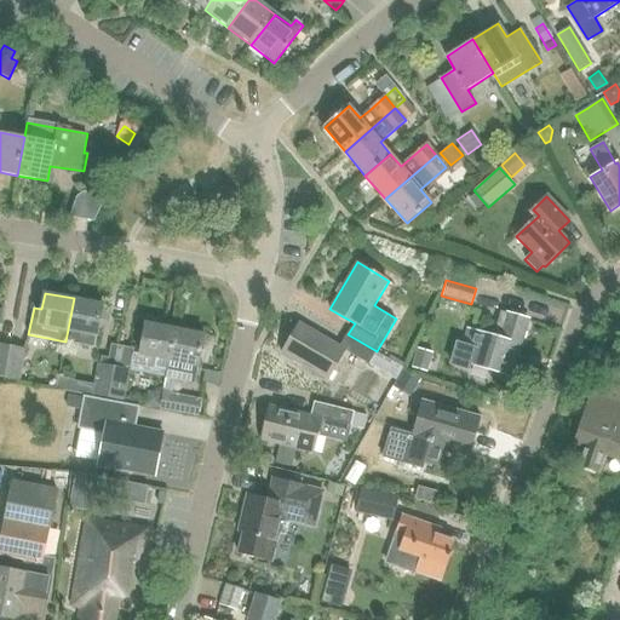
[(74,298),(65,342),(95,348),(101,320),(103,306),(103,304),(74,298)]
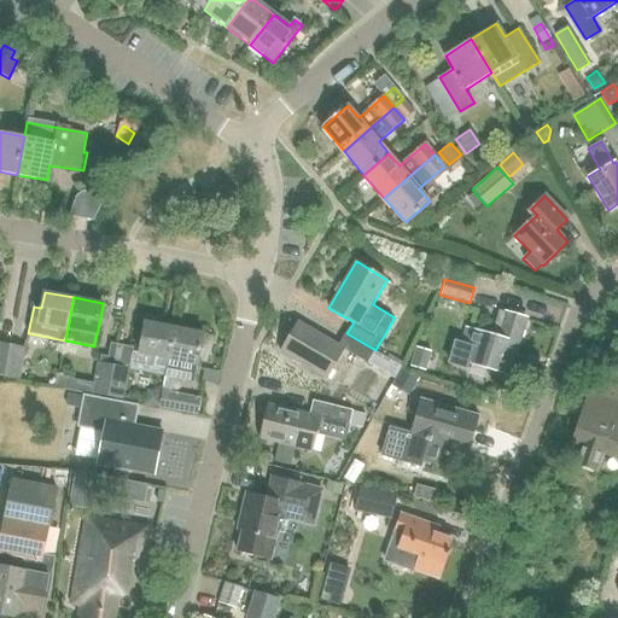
[(103,305),(100,319),(106,321),(110,307),(103,305)]
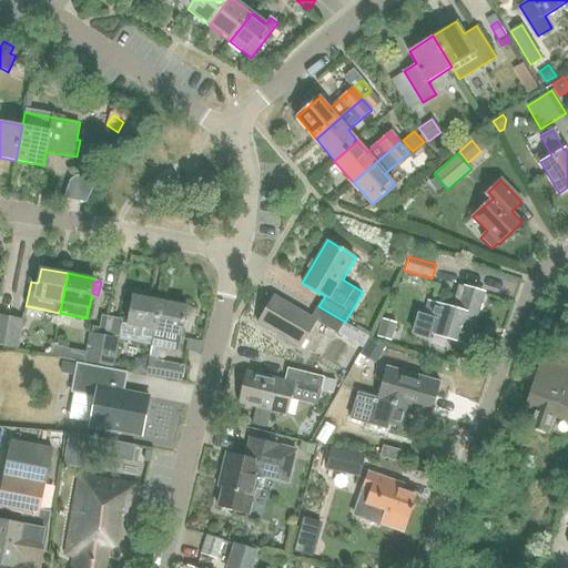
[(419,313),(413,334),(429,340),(430,334),(468,345),(484,292),(458,284),(452,310),(428,303),(425,315),(419,313)]
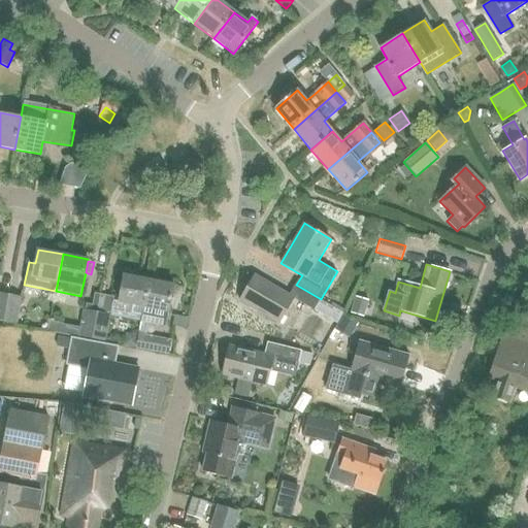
[(113,300),(110,317),(140,322),(143,306),(149,279),(124,274),(119,301),(113,300)]
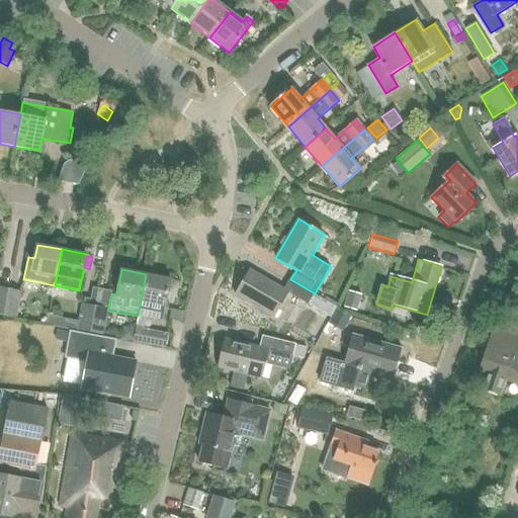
[(273,317),(287,293),(288,292),(284,290),(250,269),(235,294),(273,317)]
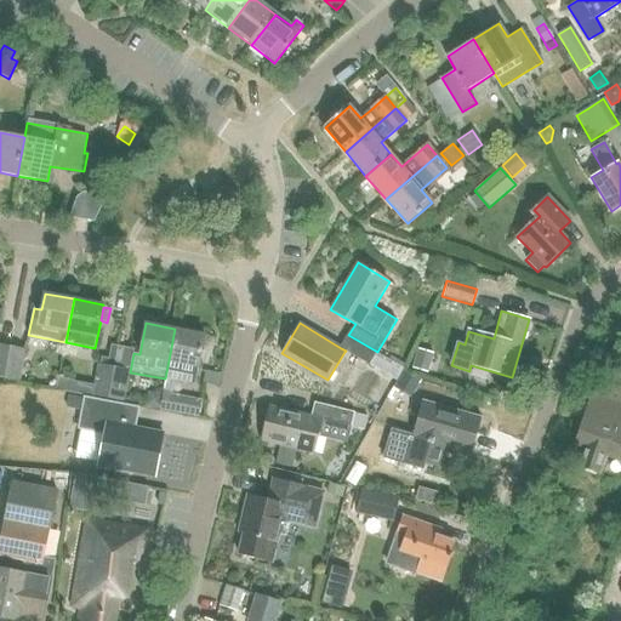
[(165,379),(174,381),(194,385),(204,335),(175,329),(169,360),(165,379)]
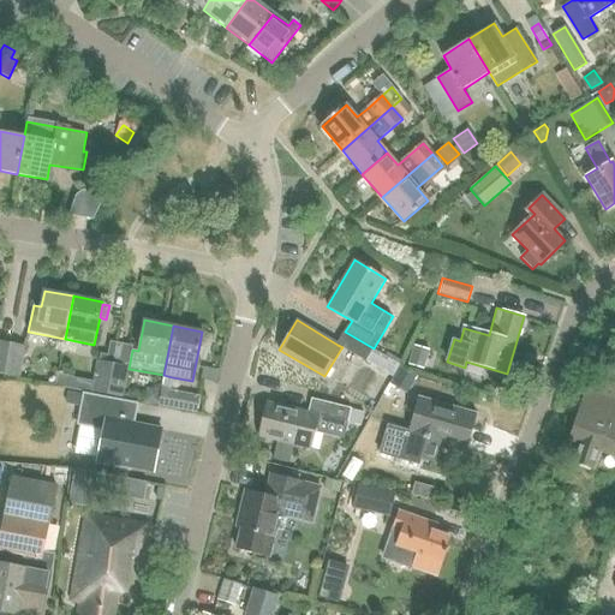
[(341,348),(365,362),(393,377),(400,365),(374,348),(345,332),(338,345),(342,347),(341,348)]
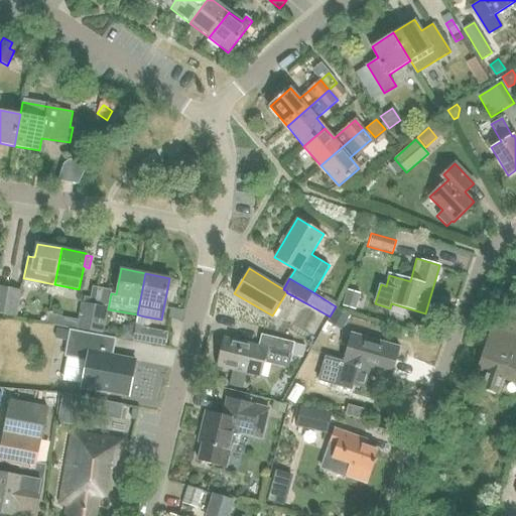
[(0,313),(4,314),(4,313),(8,289),(0,287),(0,313)]
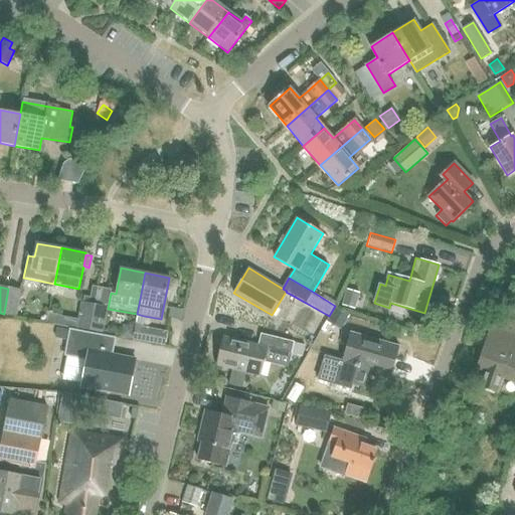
[(8,289),(4,313),(16,315),(21,291),(8,289)]
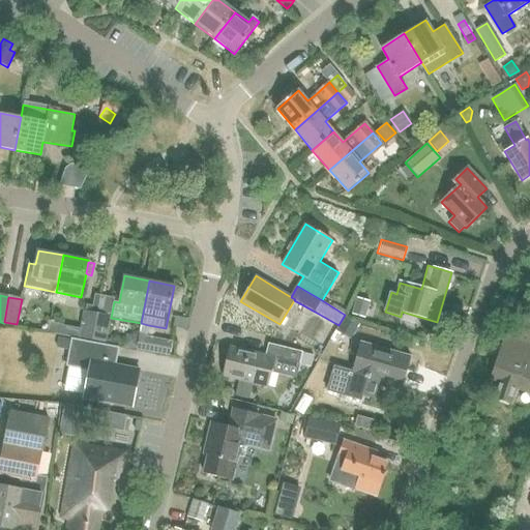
[(358,299),(352,316),(363,320),(370,303),(358,299)]
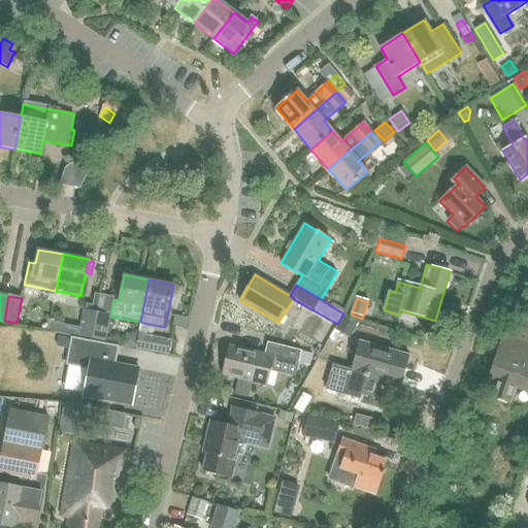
[(79,335),(91,336),(96,312),(84,310),(79,335)]
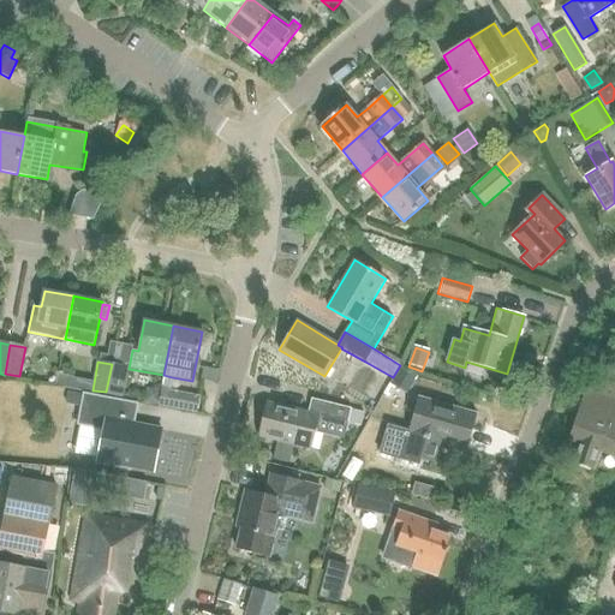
[(112,364),(106,392),(121,394),(126,366),(112,364)]
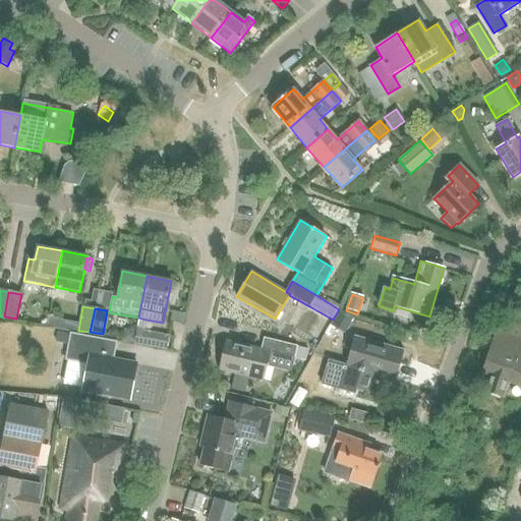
[(339,309),(333,320),(330,326),(345,334),(354,319),(339,309)]
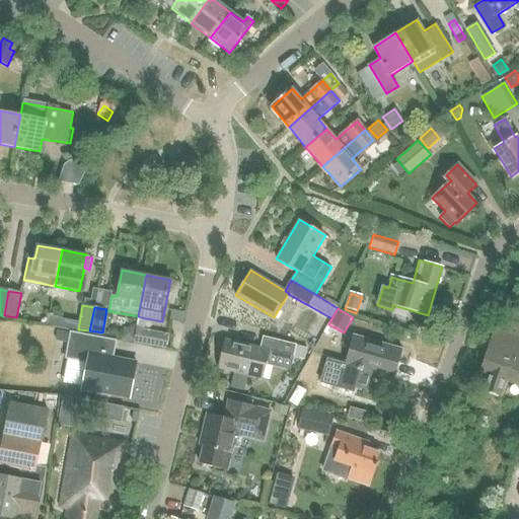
[(173,311),(170,323),(181,325),(184,314),(173,311)]
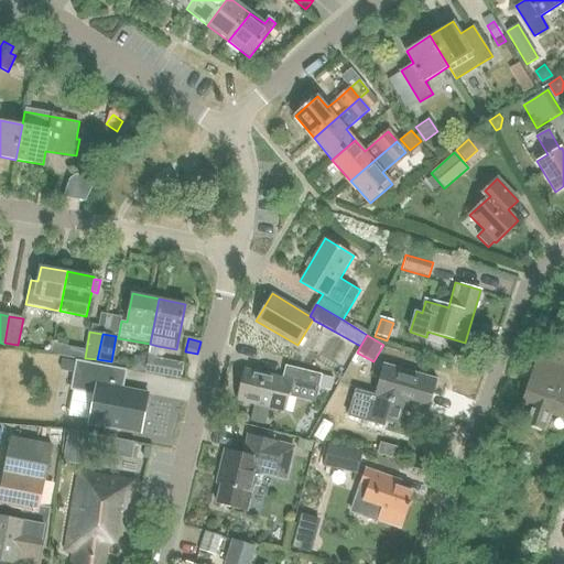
[(563,355),(553,351),(549,364),(539,360),(522,403),(531,407),(524,424),(544,431),(550,413),(563,418),(563,355)]
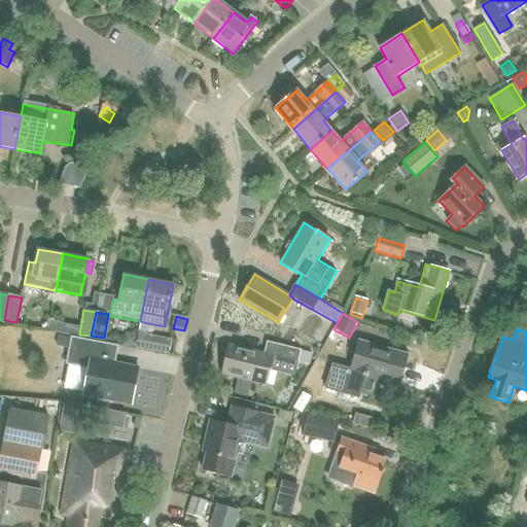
[(59,335),(57,345),(67,347),(69,337),(59,335)]
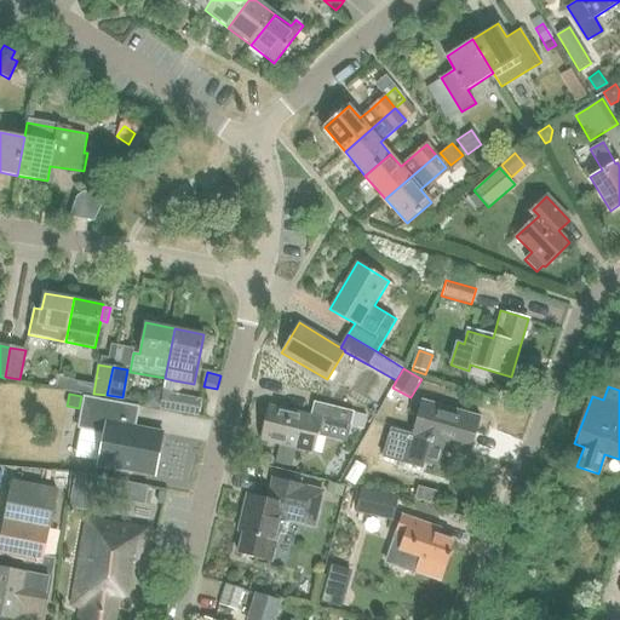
[(161,394),(159,407),(197,415),(200,401),(161,394)]
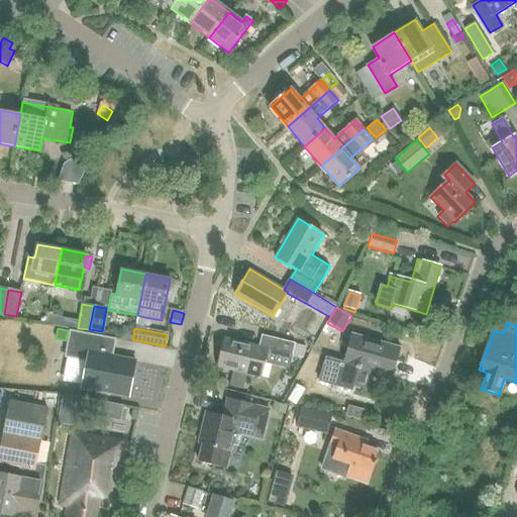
[(124,329),(122,339),(131,340),(133,331),(124,329)]
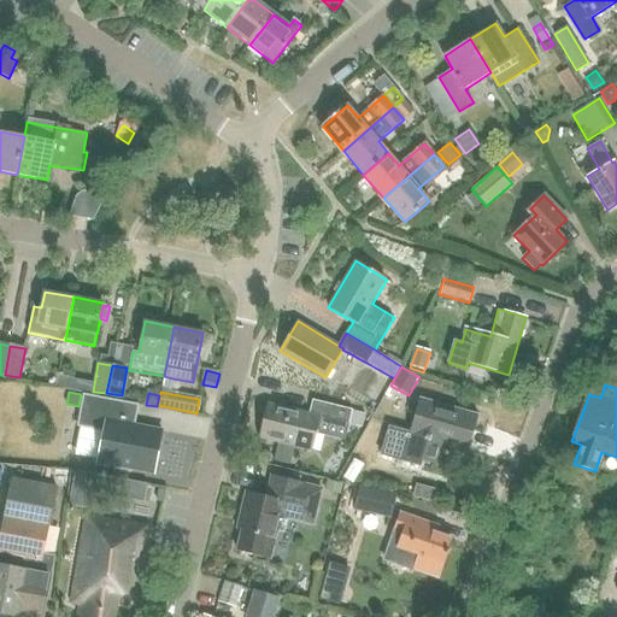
[(103,433),(98,458),(97,464),(154,475),(162,432),(134,427),(139,406),(83,395),(77,428),(80,428),(103,433)]
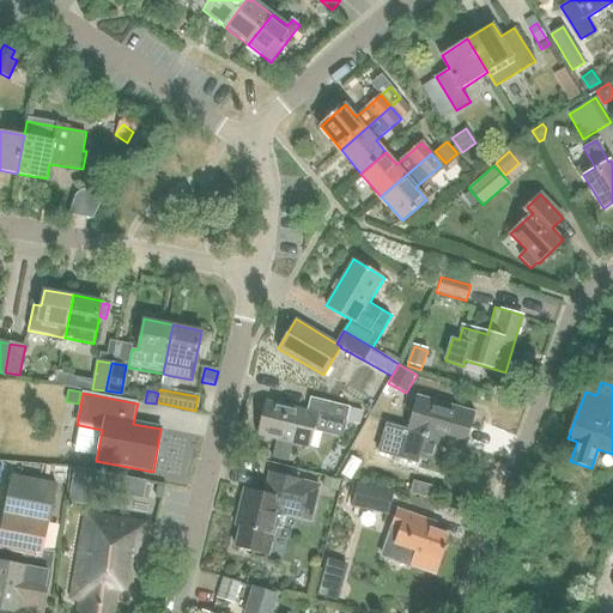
[(266,400),(258,434),(275,438),(271,457),(287,462),(292,442),(309,447),(317,413),(346,420),(350,407),(311,398),(308,411),(266,400)]
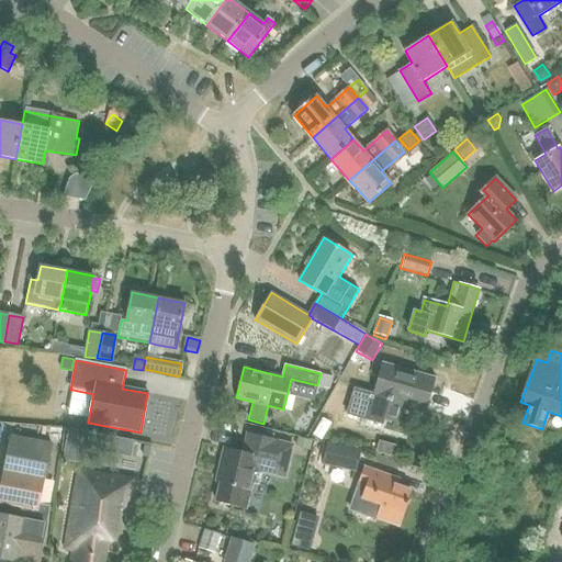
[(355,389),(347,415),(382,425),(384,418),(401,423),(405,406),(406,404),(418,407),(419,403),(427,405),(435,380),(383,364),(374,395),(355,389)]
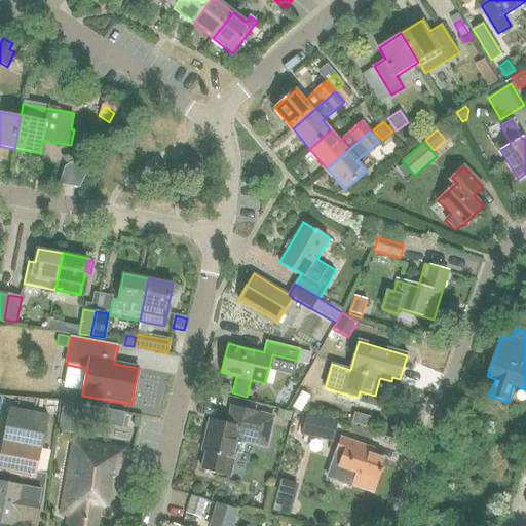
[(64,400),(59,429),(78,434),(81,419),(84,404),(80,404),(64,400)]
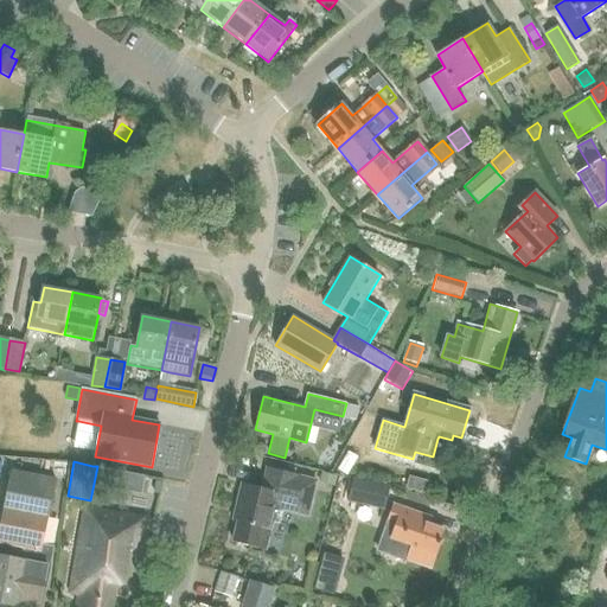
[(238,521),(234,542),(266,550),(276,509),(307,516),(315,481),(298,477),(294,475),(278,472),(266,468),(261,487),(243,483),(234,519),(238,521)]
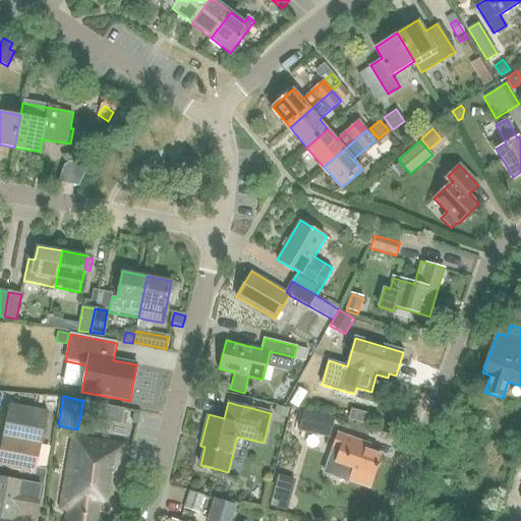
[(0,518),(12,520),(33,520),(44,471),(36,469),(48,412),(11,404),(0,456),(0,518)]
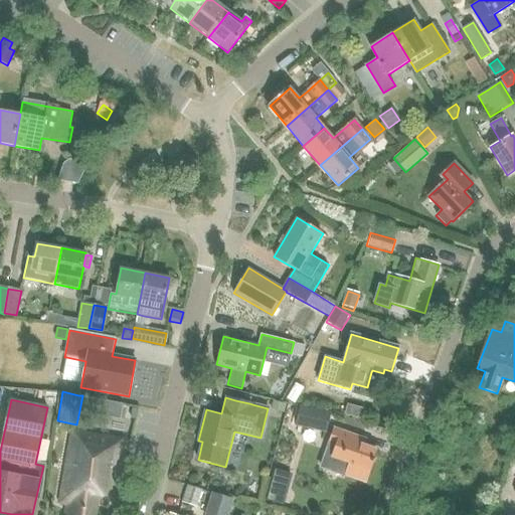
[(274,402),(272,409),(284,412),(286,405),(274,402)]
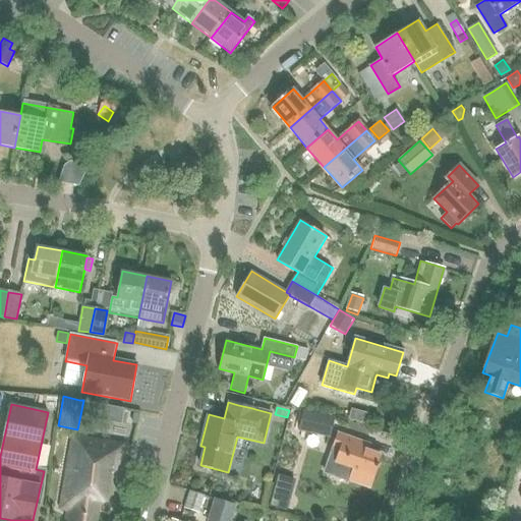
[(299,429),(330,438),(335,418),(303,411),(299,429)]
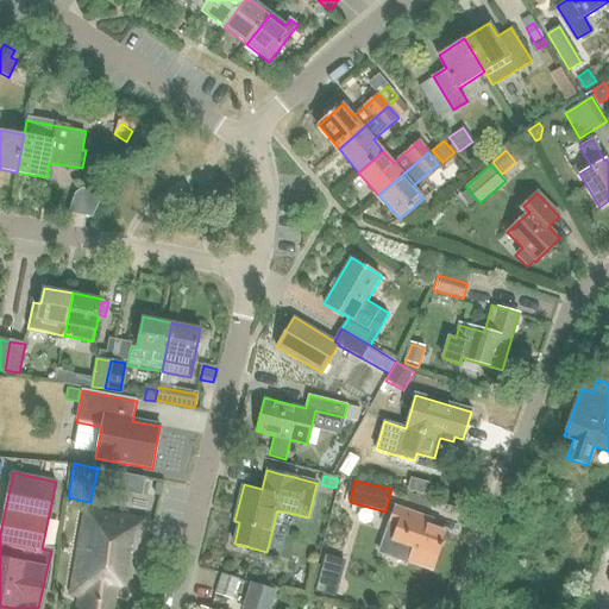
[(413,482),(410,491),(428,496),(431,487),(413,482)]
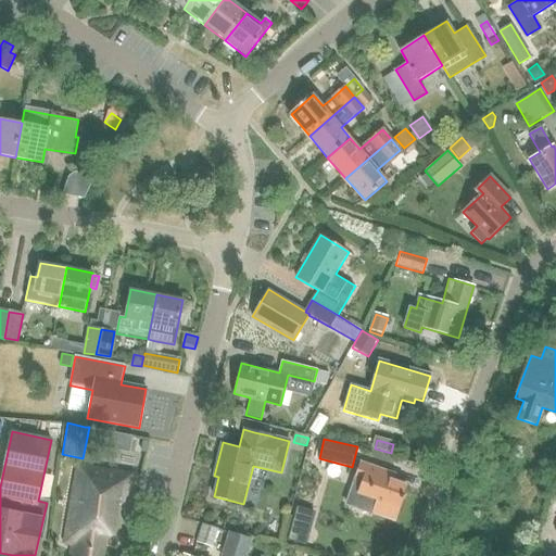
[(363,464),(357,479),(353,491),(377,500),(373,514),(394,521),(406,484),(393,479),(394,475),(363,464)]
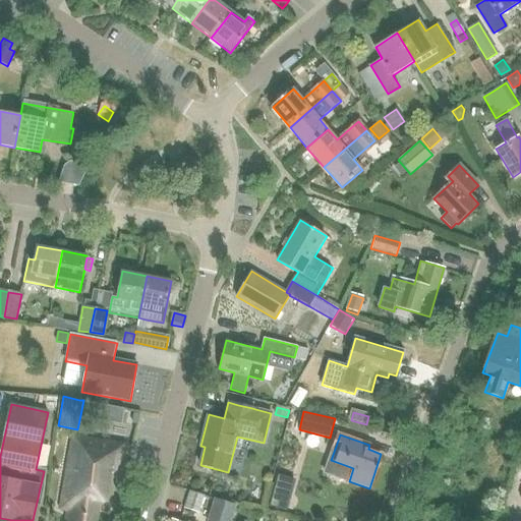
[(115,504),(124,445),(72,437),(60,508),(68,510),(66,520),(97,520),(100,501),(115,504)]
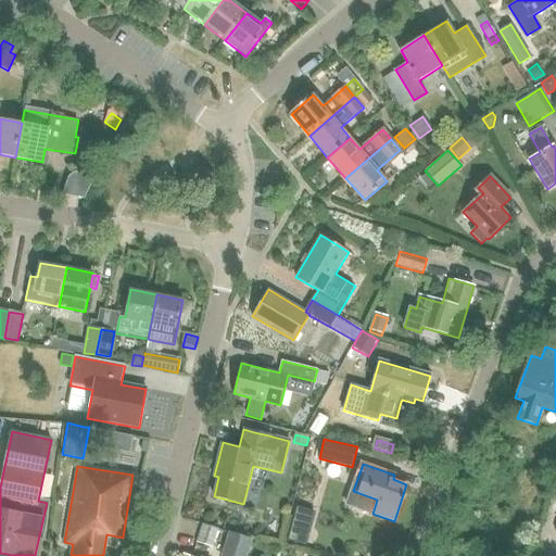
[(297,507),(287,540),(303,545),(313,512),(297,507)]
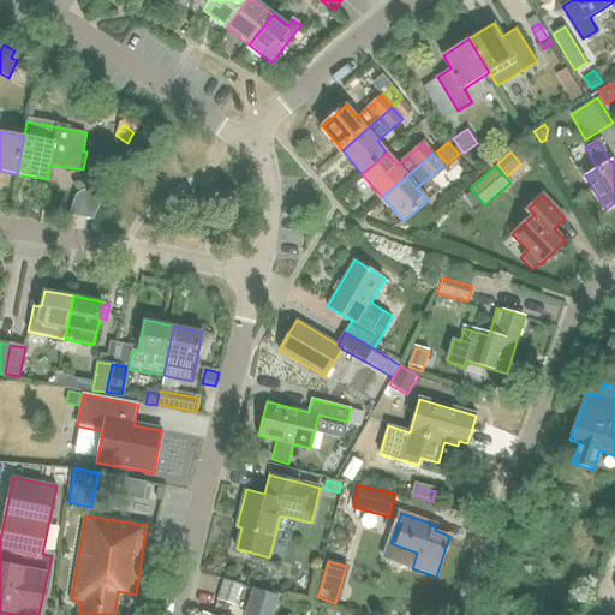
[(225,580),(219,599),(234,604),(240,585),(225,580)]
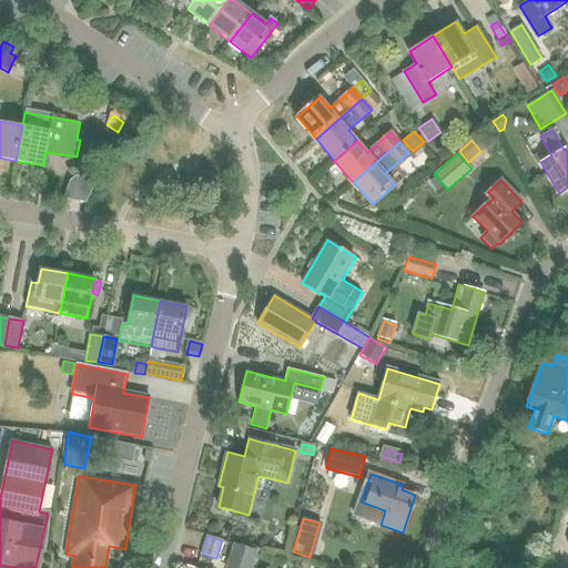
[(225,567),(251,567),(256,553),(234,545),(225,567)]
